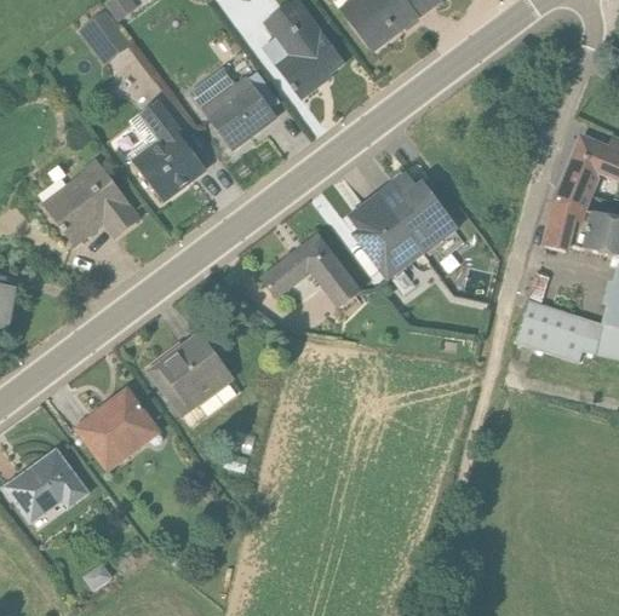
[(105,0),(104,1),(119,19),(137,6),(132,0),(105,0)]
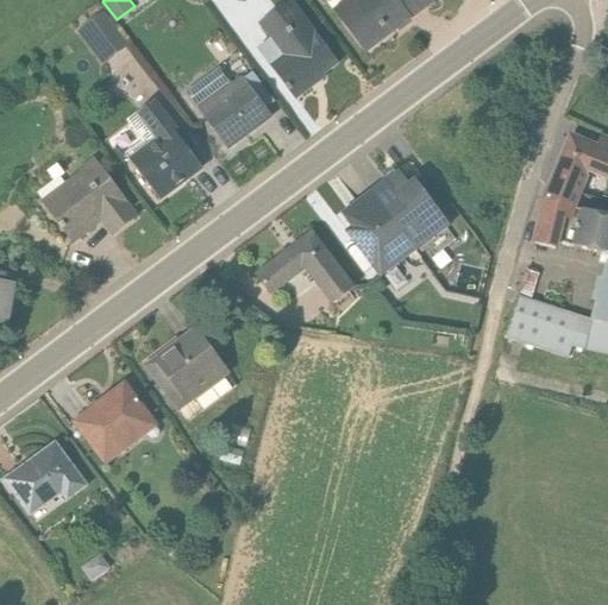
[(269,38),(257,46),(289,89),(290,89),(296,96),(313,83),(312,81),(338,62),(292,0),(289,0),(258,23),(269,38)]
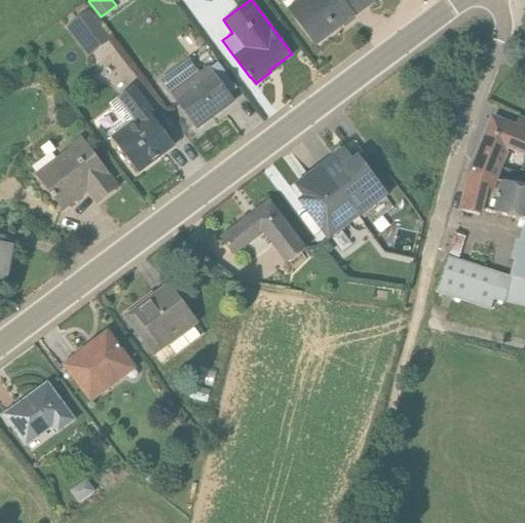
[(296,0),(288,7),(315,43),(367,4),(366,2),(369,0),(296,0)]
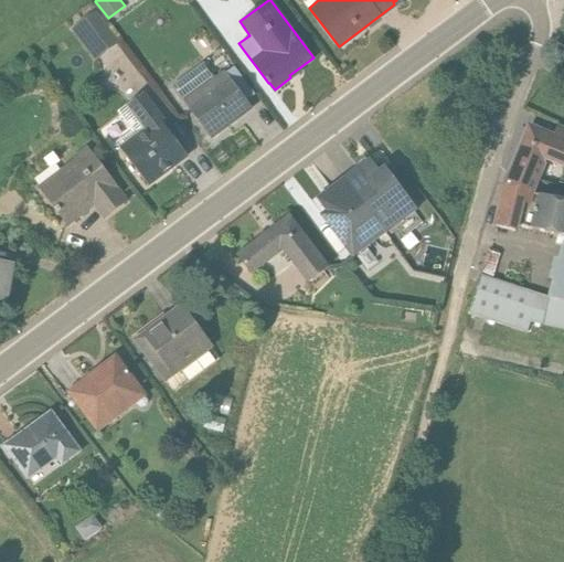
[(95,8),(71,27),(94,59),(119,40),(95,8)]
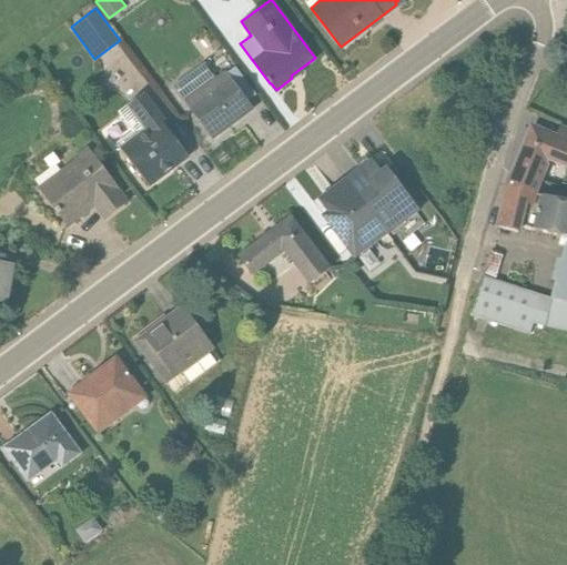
[(249,100),(228,71),(225,68),(215,76),(205,61),(173,84),(212,138),(254,107),(249,100)]
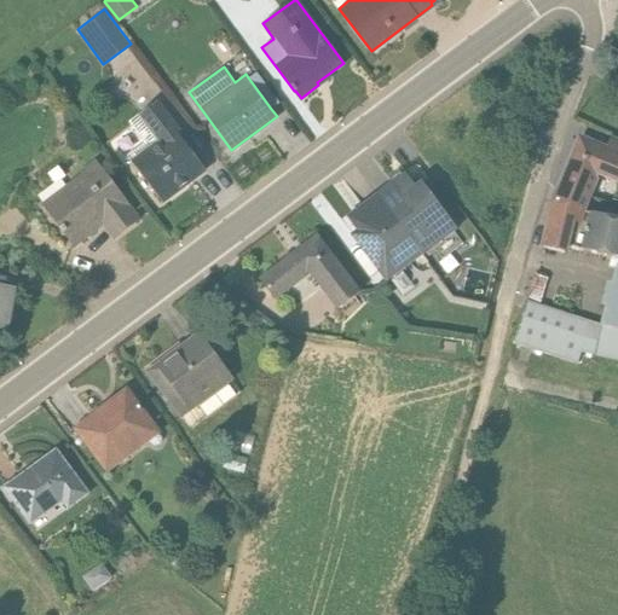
[(248,77),(271,109),(279,102),(256,71),(248,77)]
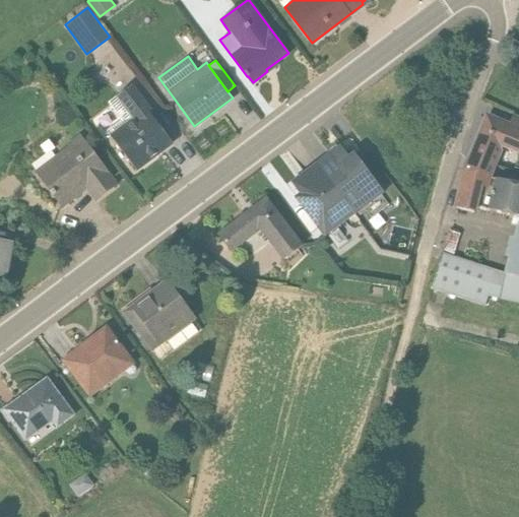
[(158,146),(170,137),(130,85),(109,102),(122,119),(107,130),(136,169),(161,150),(158,146)]
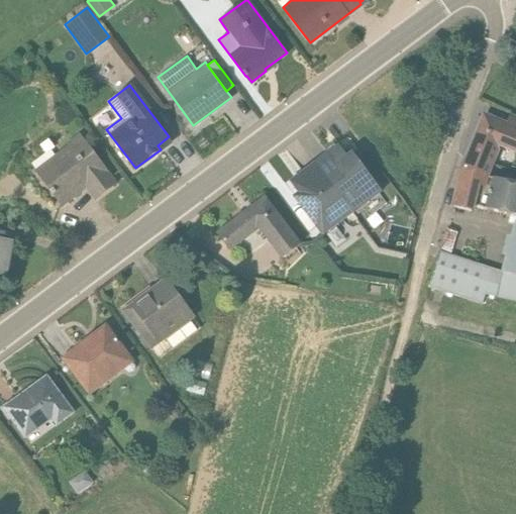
[(485,114),(469,155),(494,166),(501,146),(515,152),(515,114),(511,112),(506,123),(485,114)]
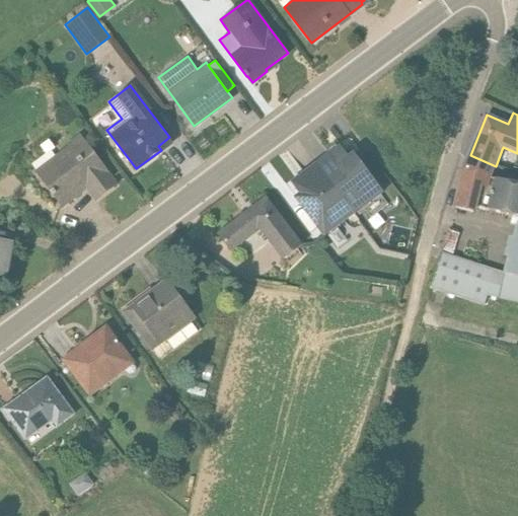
[(68,145),(35,170),(54,196),(55,195),(63,205),(79,193),(77,190),(85,183),(96,199),(117,183),(79,133),(67,143),(68,145)]
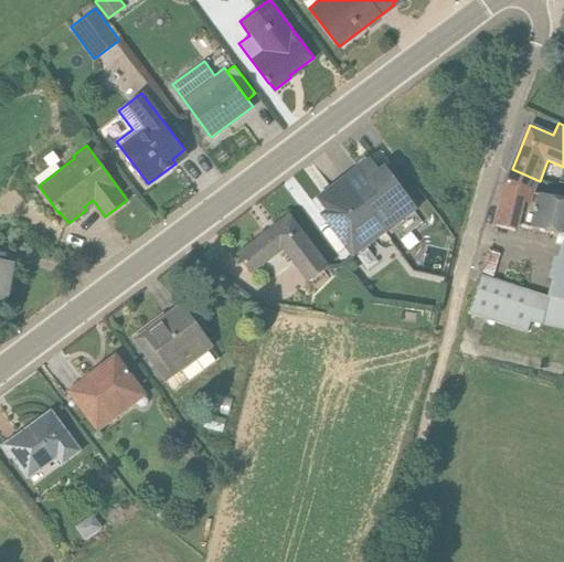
[(172,159),(176,163),(188,154),(184,149),(172,159)]
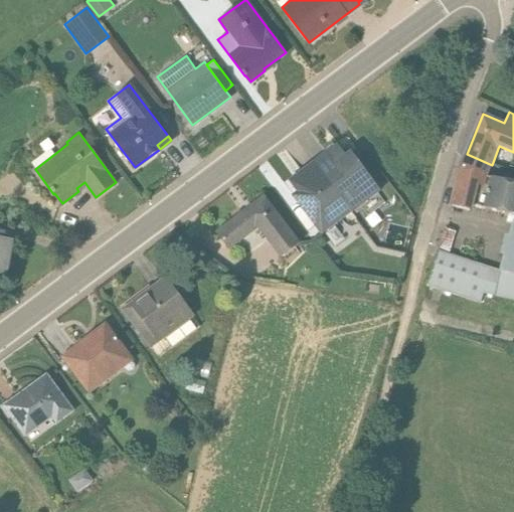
[(326,150),(313,159),(351,210),(380,189),(352,152),(347,156),(339,145),(329,153),(326,150)]
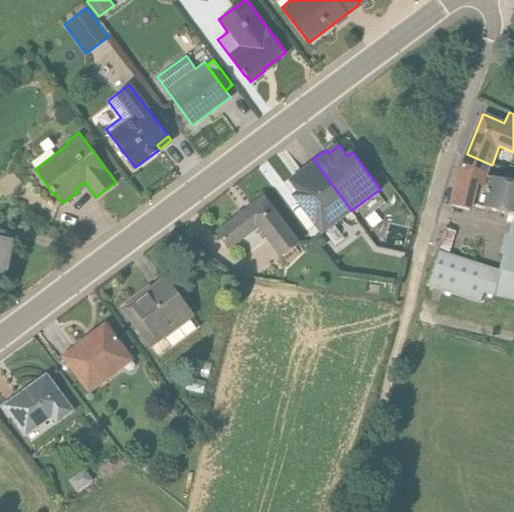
[(344,201),(313,159),(300,169),(302,173),(292,180),(300,191),(295,195),(322,232),(342,216),(335,207),(344,201)]
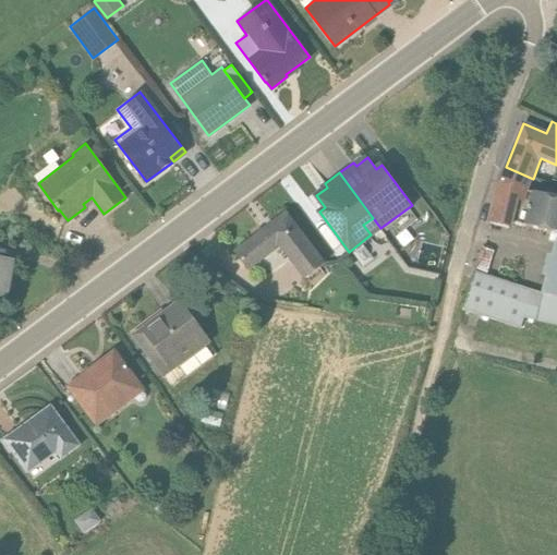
[(527,225),(534,192),(530,191),(499,183),(489,222),(491,222),(512,228),(515,221),(527,225)]
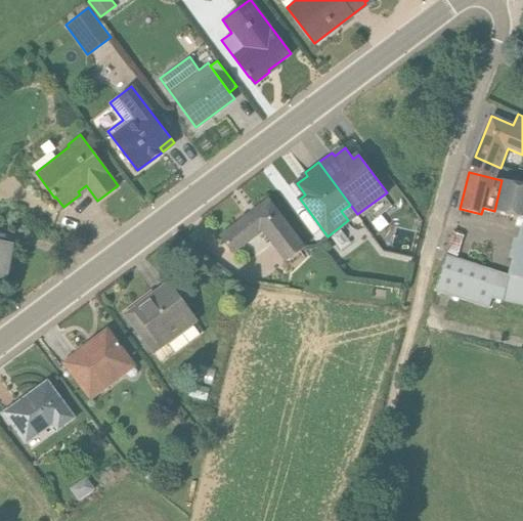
[(456,258),(445,255),(435,288),(490,305),(492,297),(522,304),(522,184),(502,180),(494,211),(522,218),(522,227),(510,276),(456,258)]
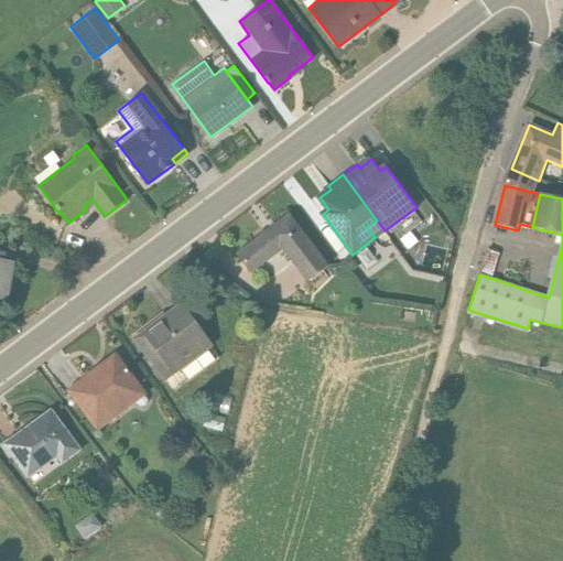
[(290,214),(238,254),(252,272),(282,249),(307,282),(328,266),(290,214)]
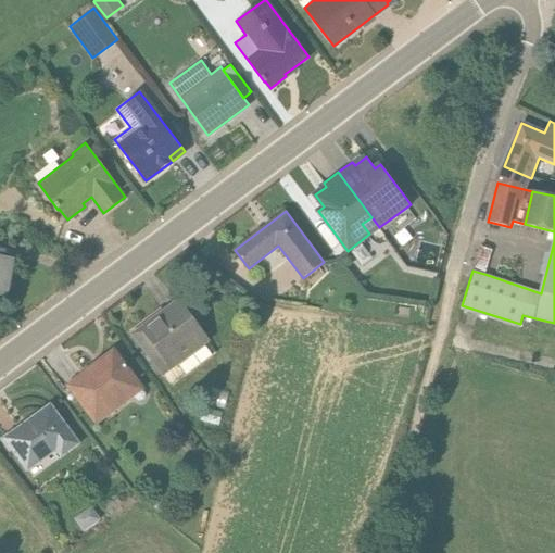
[(362,224),(369,234),(379,227),(371,217),(362,224)]
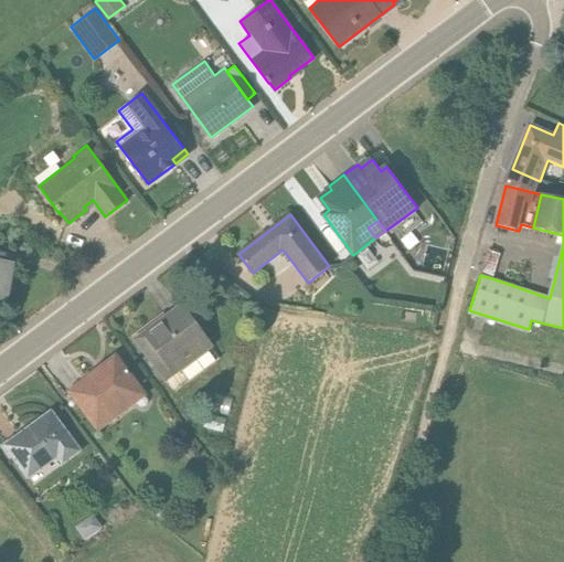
[(480,275),(492,278),(501,252),(489,248),(480,275)]
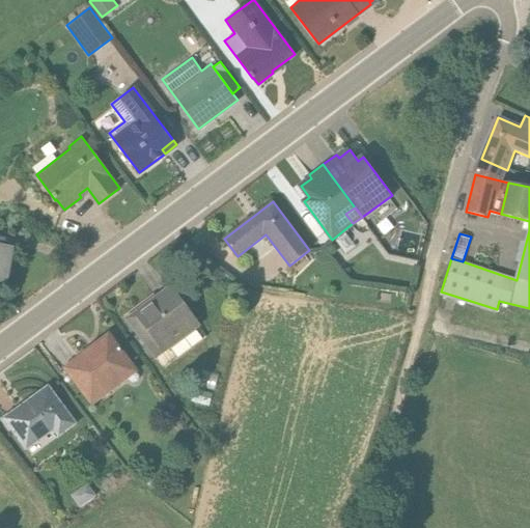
[(0,246),(0,279),(6,281),(11,249),(0,246)]
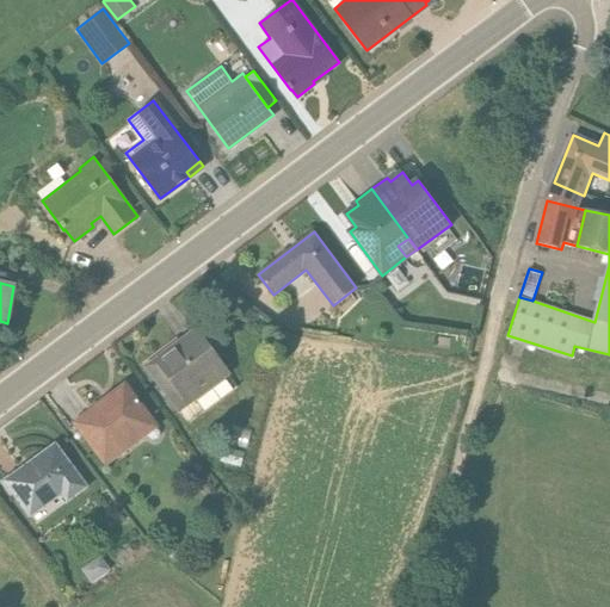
[(197,400),(205,410),(234,390),(226,378),(230,375),(197,329),(156,360),(190,404),(197,400)]
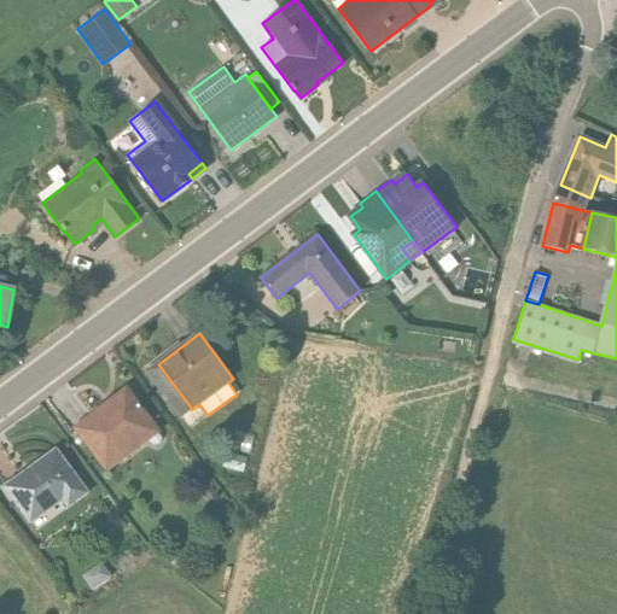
[(192,409),(158,364),(149,370),(181,419),(185,416),(192,427),(208,415),(199,404),(192,409)]
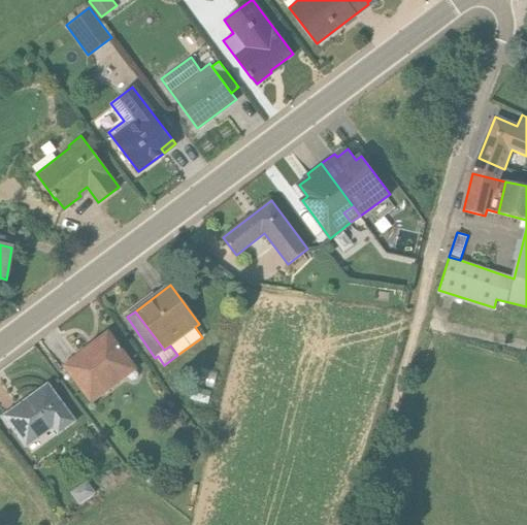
[(83,359),(79,355),(66,366),(94,402),(136,369),(111,336),(83,359)]
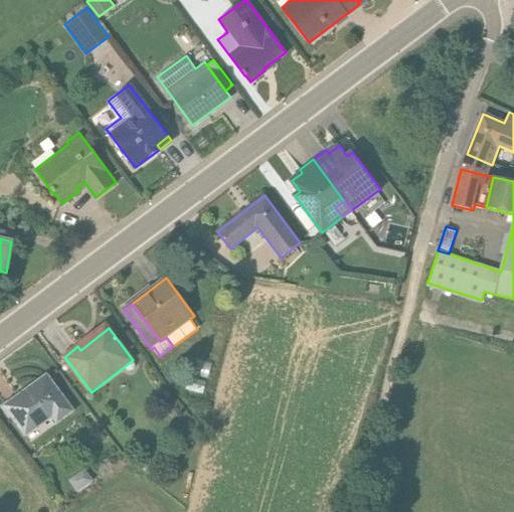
[(21,395),(6,406),(28,437),(52,418),(57,424),(73,412),(47,376),(26,391),(27,393),(22,396),(21,395)]
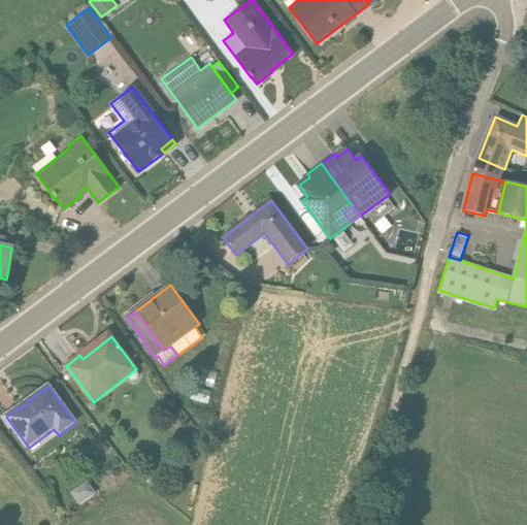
[(194,387),(191,398),(208,403),(211,392),(194,387)]
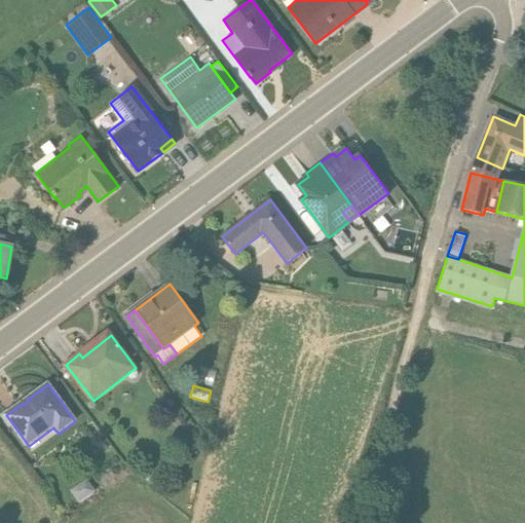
[(87,479),(71,491),(80,503),(97,492),(87,479)]
